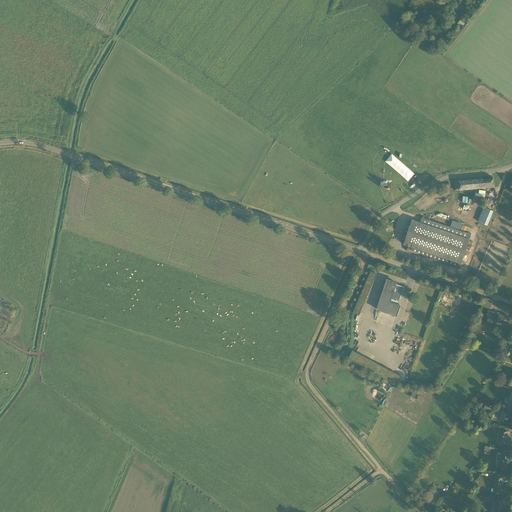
[(462,28),(467,23),(462,19),(460,20),(457,24),(462,28)]
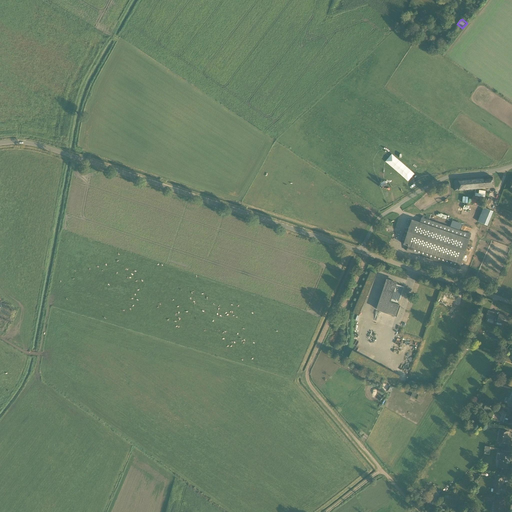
[(493,187),(493,177),(458,180),(458,181),(454,181),(455,186),(455,191),(459,190),(493,187)]
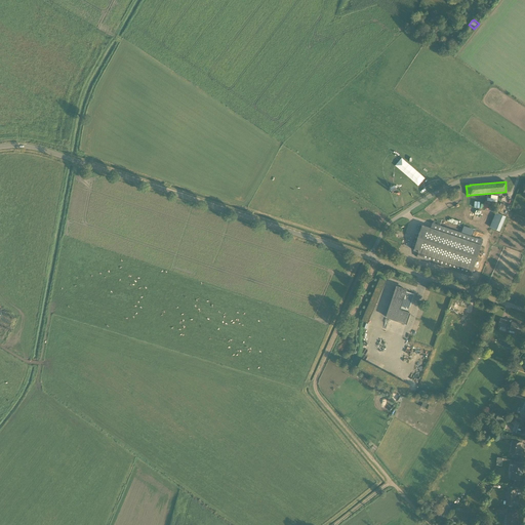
[(498,202),(495,209),(501,211),(503,205),(498,202)]
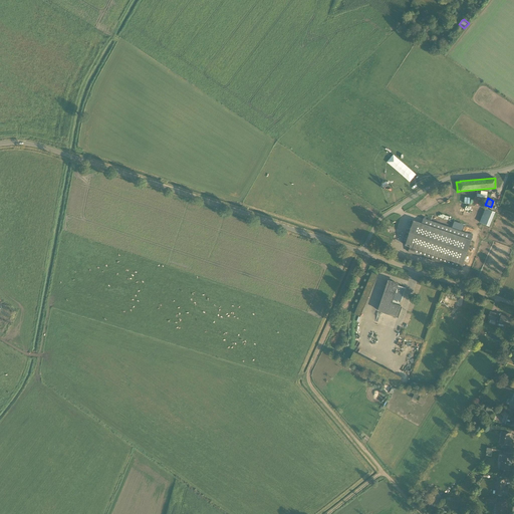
[(489,227),(495,213),(485,209),(480,223),(489,227)]
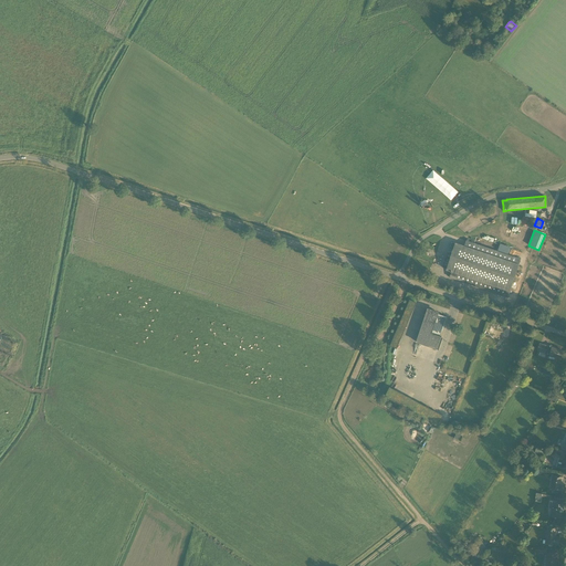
[(450,278),(507,297),(521,259),(467,241),(464,247),(456,243),(447,271),(451,272),(450,278)]
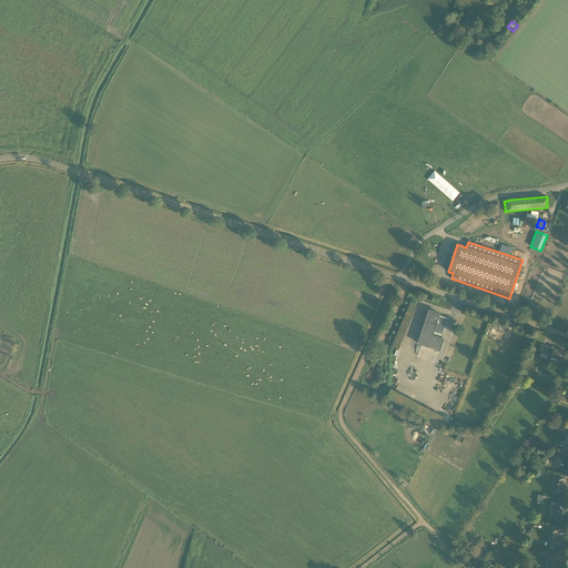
[(401,350),(417,303),(411,301),(394,347),(401,350)]
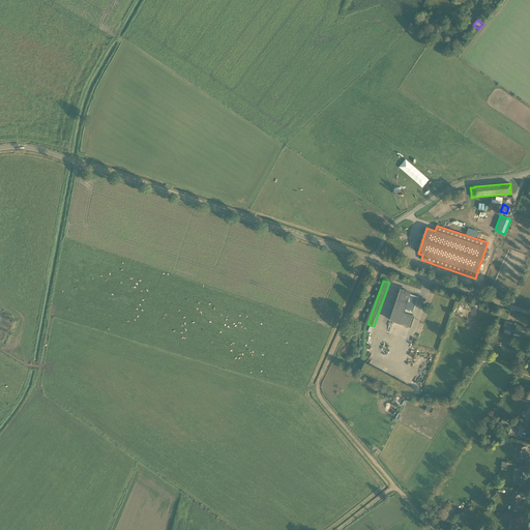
[(390,322),(410,328),(414,316),(413,316),(412,316),(418,297),(410,294),(410,293),(400,290),(401,291),(390,322)]
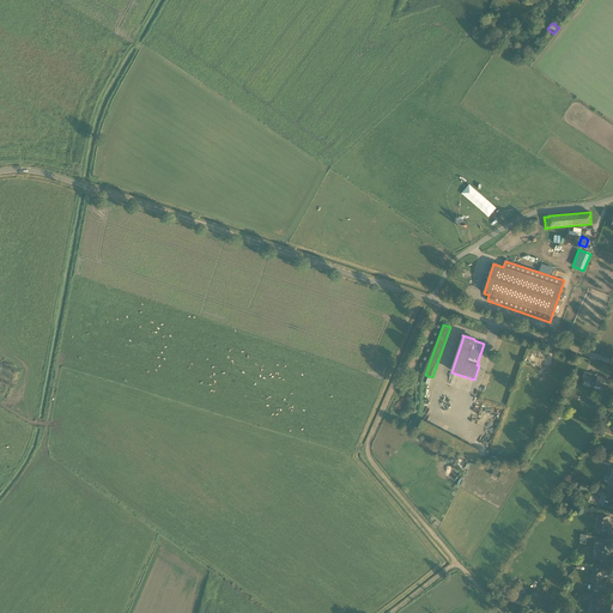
[(584,372),(582,380),(586,381),(590,382),(593,377),(592,376),(593,375),(588,374),(584,372)]
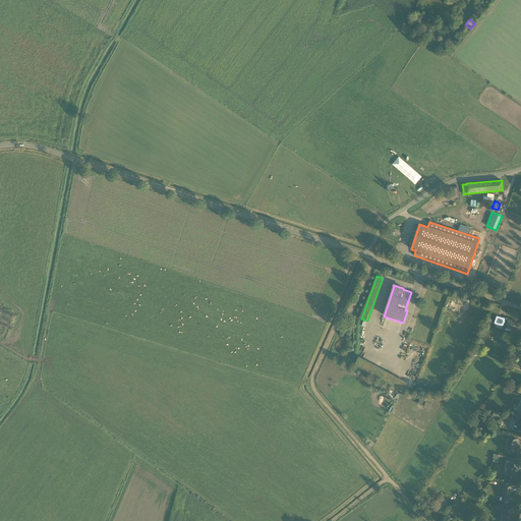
[(502,325),(501,325),(503,329),(506,328),(506,327),(513,329),(511,332),(516,334),(517,330),(517,329),(519,324),(508,321),(507,317),(505,319),(504,321),(502,325)]
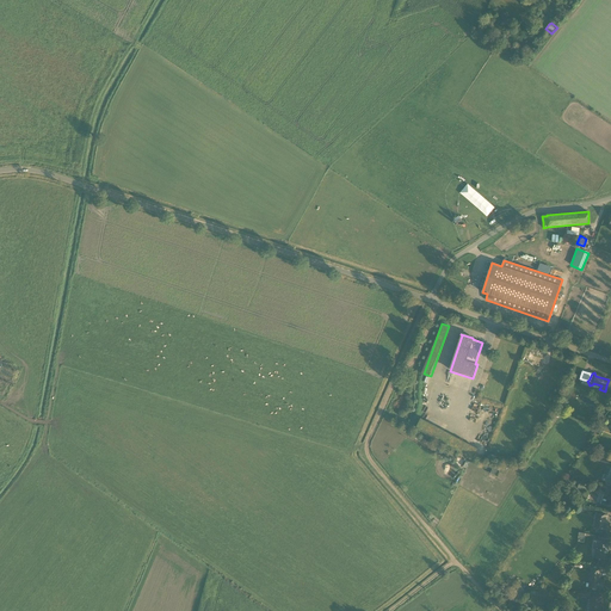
[(451,432),(423,418),(418,426),(448,442),(451,432)]
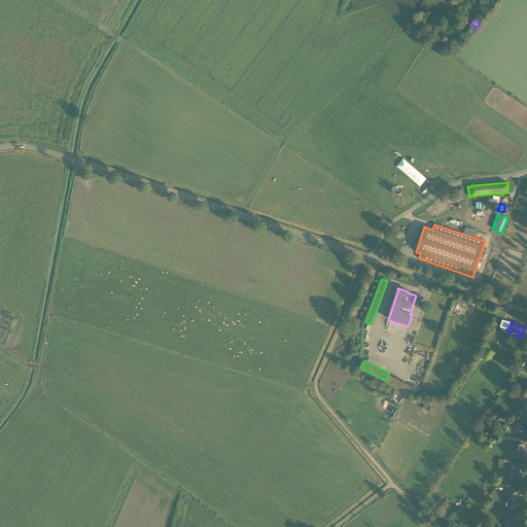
[(484,427),(492,435),(492,434),(494,436),(497,433),(495,431),(496,431),(495,429),(496,428),(489,422),(484,427)]
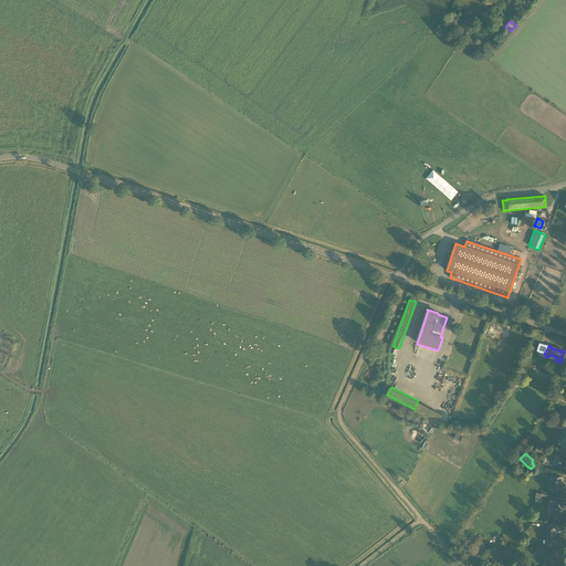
[(565,453),(564,453),(563,459),(559,458),(556,467),(561,468),(565,469),(565,453)]
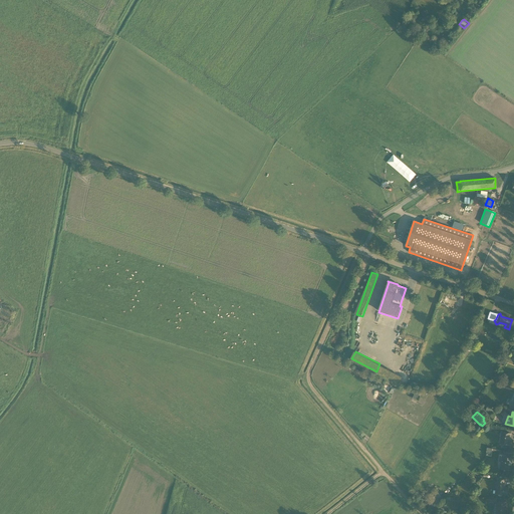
[(511,434),(502,432),(500,442),(502,442),(501,447),(509,449),(510,444),(509,444),(511,434)]
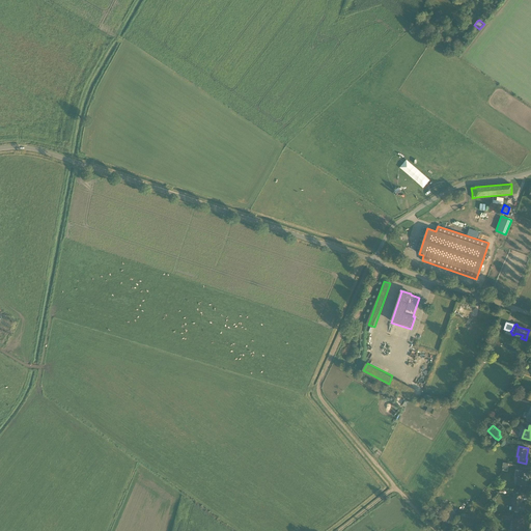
[(516,470),(515,477),(518,477),(516,480),(516,485),(519,485),(520,485),(525,486),(526,480),(528,481),(528,478),(529,474),(527,473),(528,470),(529,469),(524,468),(523,468),(522,471),(518,470),(516,470)]
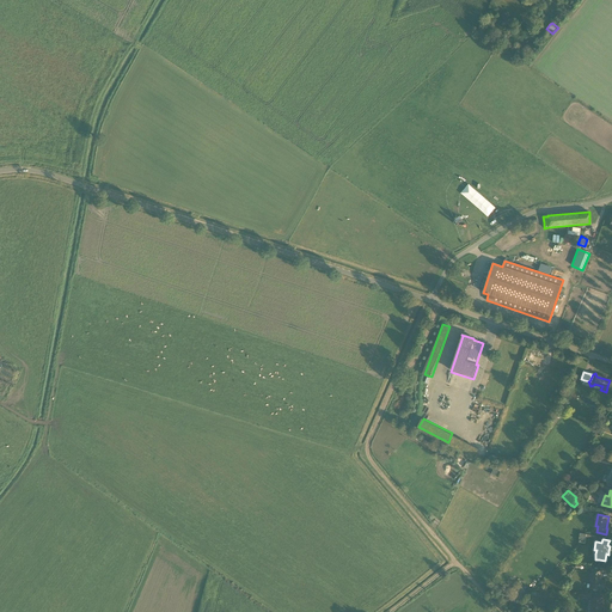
[(589,588),(597,589),(600,589),(604,589),(605,581),(600,580),(600,577),(601,577),(601,570),(593,569),(592,583),(589,583),(589,588)]
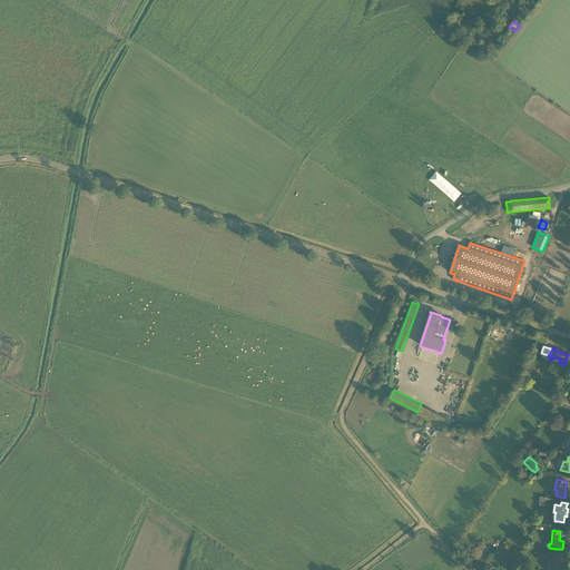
[(480,563),(491,552),(485,547),(474,557),(480,563)]
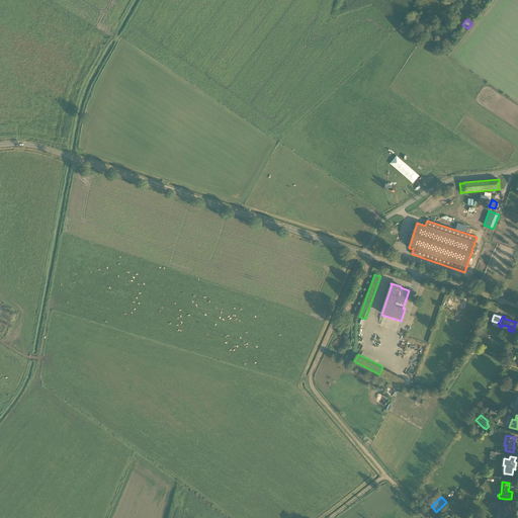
[(511,506),(506,506),(501,506),(500,509),(501,509),(500,517),(508,517),(509,511),(510,511),(511,506)]
